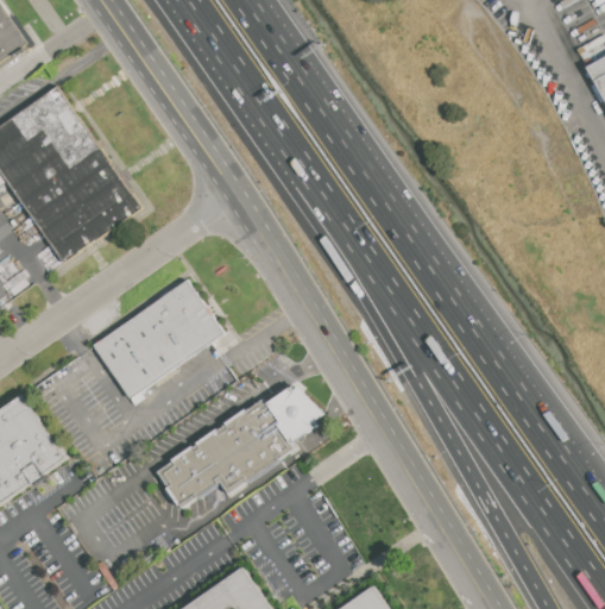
[(0,5),(27,44),(0,63),(0,5)]
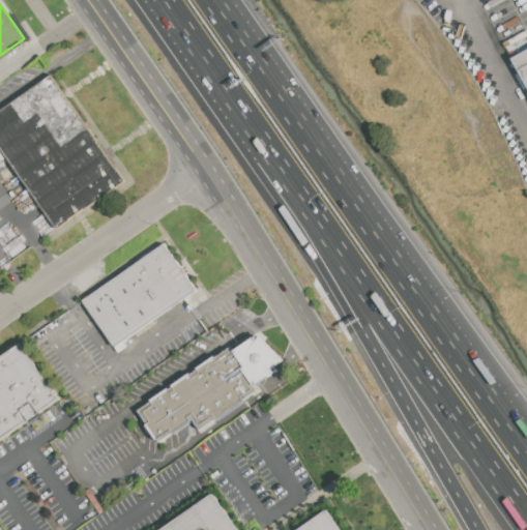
[(526,89),(504,48),(526,35),(526,89)]
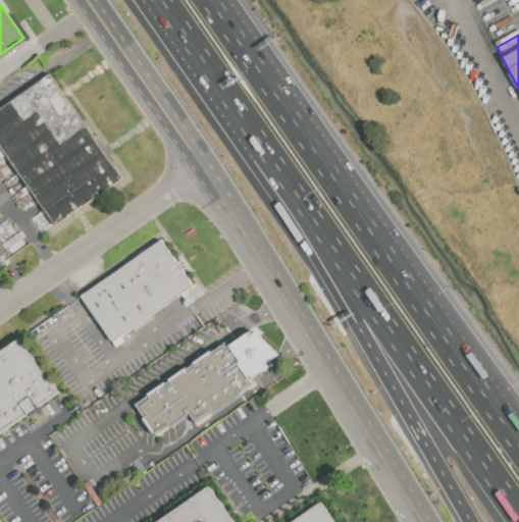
[(0,108),(47,74),(120,178),(55,225),(0,147),(0,108)]
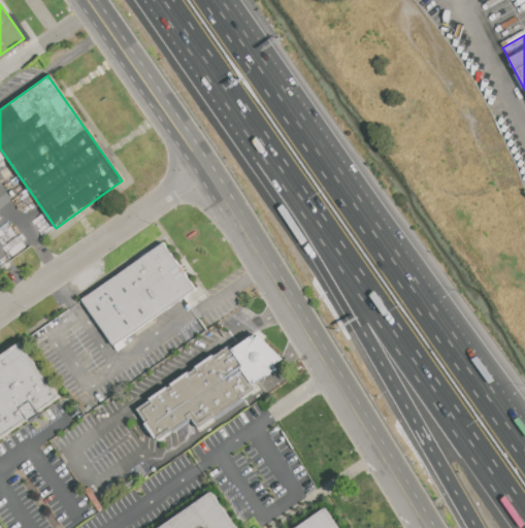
[(161,242),(194,289),(113,345),(80,299),(161,242)]
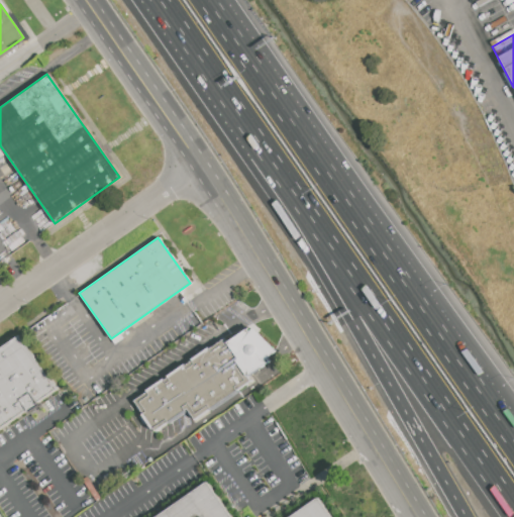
[(0,347),(18,335),(56,389),(0,427),(0,347)]
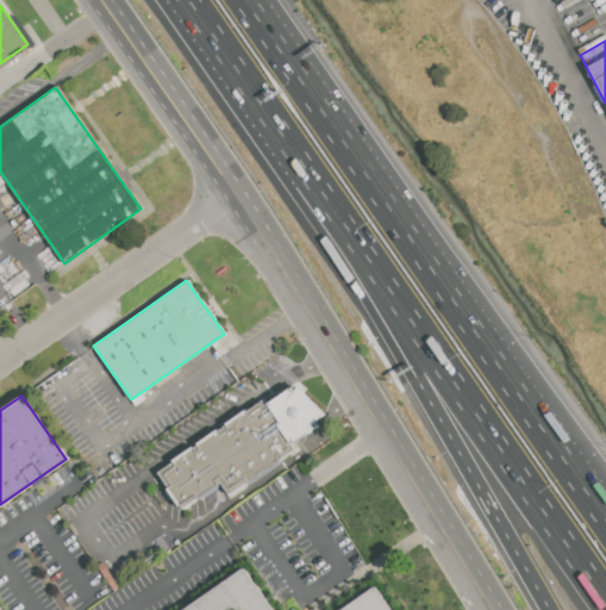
[(258,397),(294,447),(229,495),(220,481),(181,510),(154,471),(258,397)]
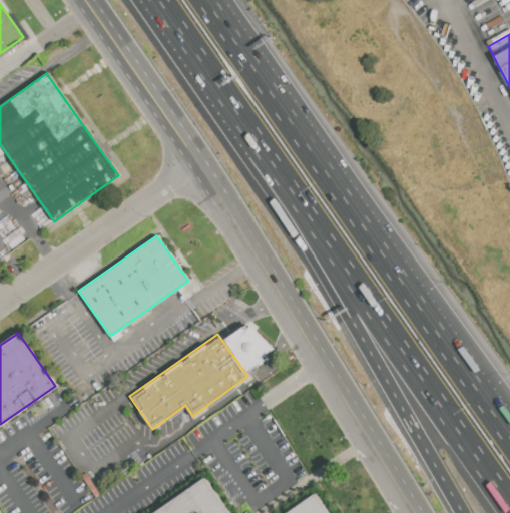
[(152,512),(202,478),(227,512),(287,512),(314,494),(327,512),(152,512)]
